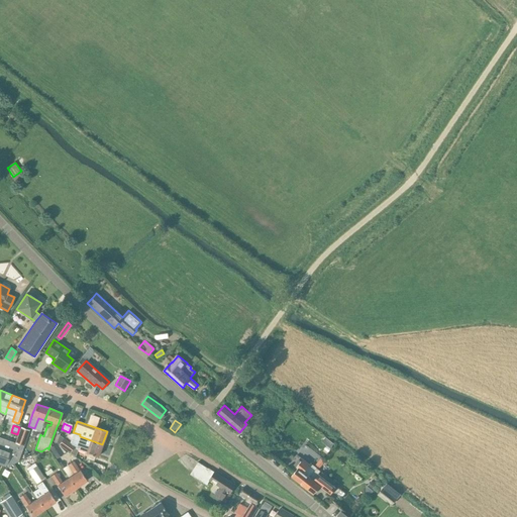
[(21,426),(13,448),(21,450),(29,429),(21,426)]
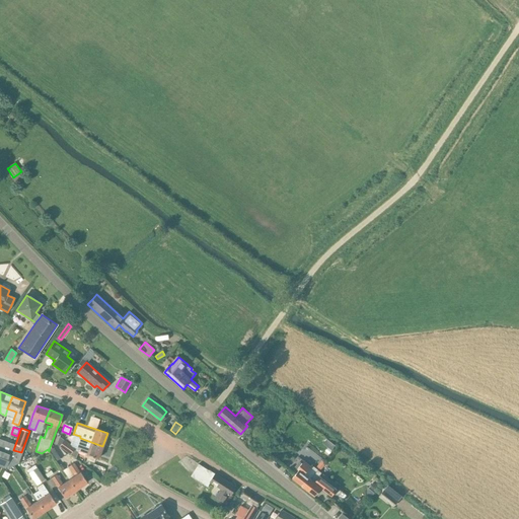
[(59,438),(57,445),(68,453),(70,454),(74,448),(59,438)]
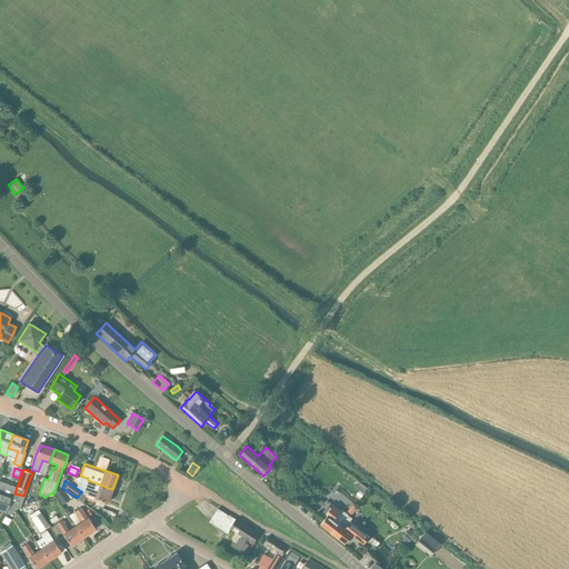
[(82,493),(97,499),(108,503),(112,489),(88,480),(82,493)]
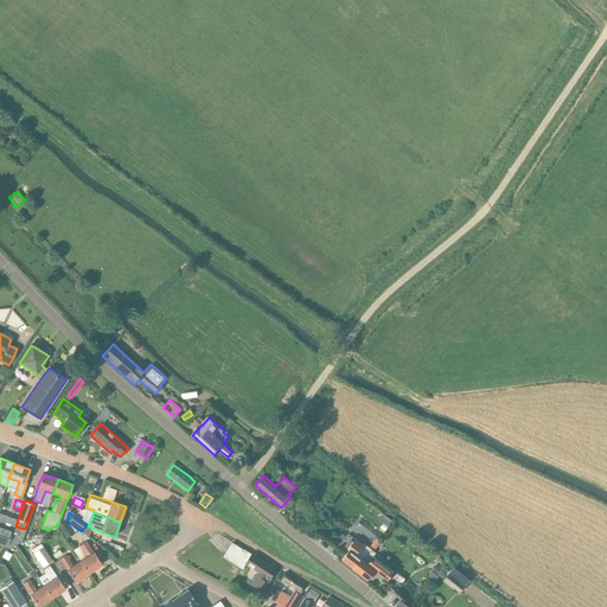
[(58,528),(65,540),(80,530),(66,521),(66,522),(61,525),(59,523),(58,523),(57,528),(58,528)]
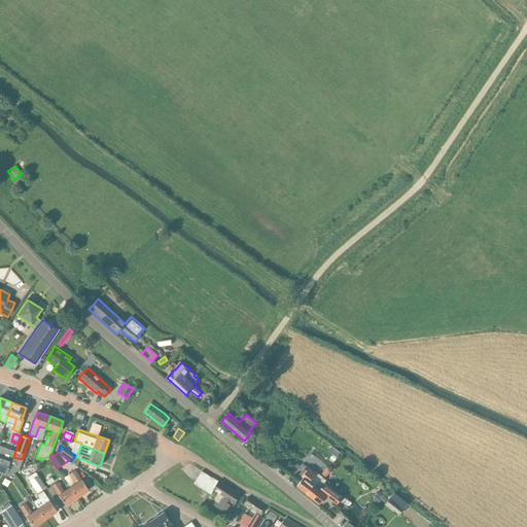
[(339,457),(335,453),(329,461),(334,464),(339,457)]
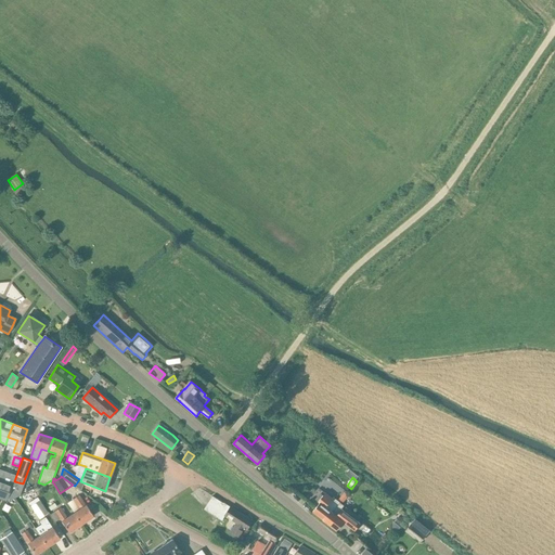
[(0,499),(5,502),(10,491),(0,487),(0,499)]
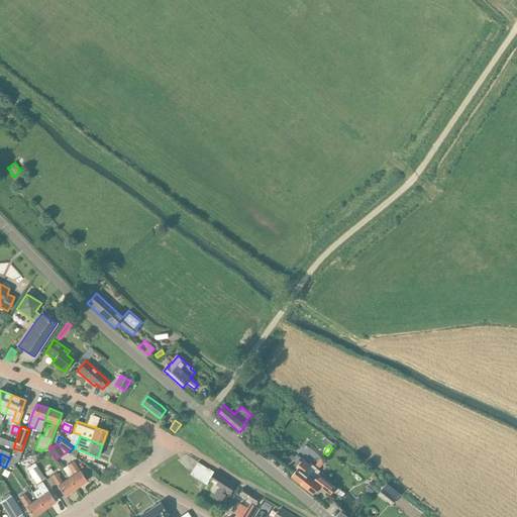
[(31,456),(17,466),(19,470),(26,466),(29,472),(37,467),(31,456)]
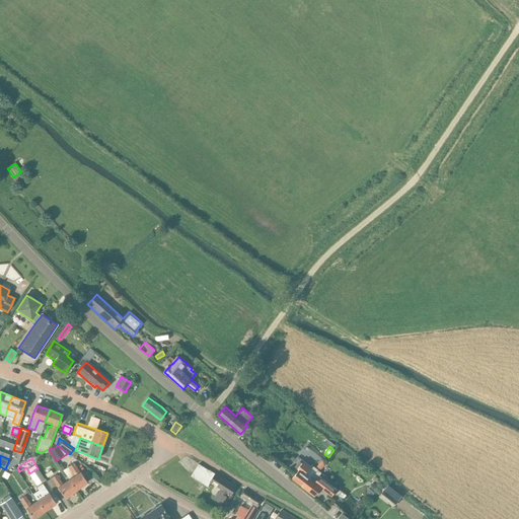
[(299,470),(292,478),(304,489),(317,470),(312,466),(311,466),(304,461),(303,462),(302,463),(298,469),(297,469),(299,470)]
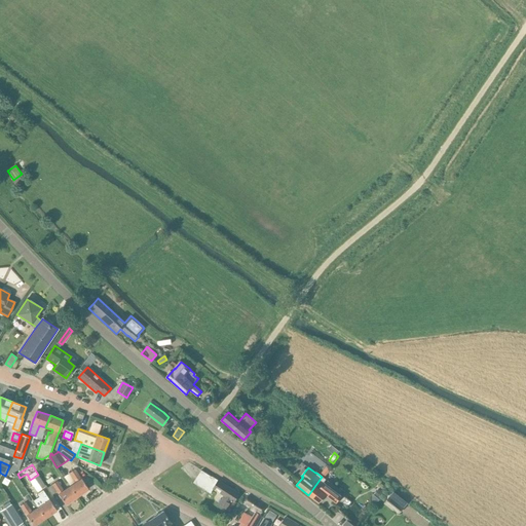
[(325,477),(331,471),(327,467),(322,474),(325,477)]
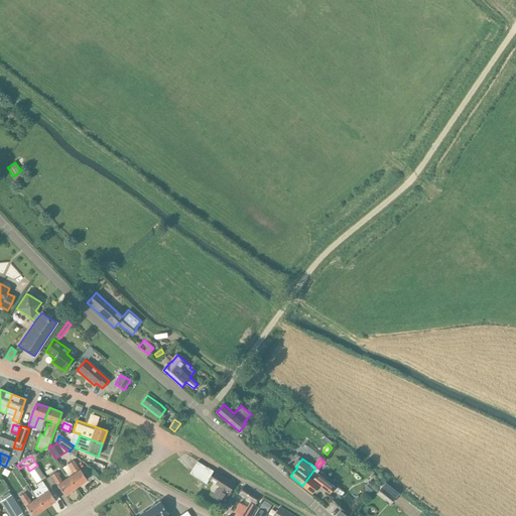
[(73,461),(69,465),(65,467),(60,462),(58,463),(69,477),(75,488),(87,480),(80,470),(79,470),(73,461)]
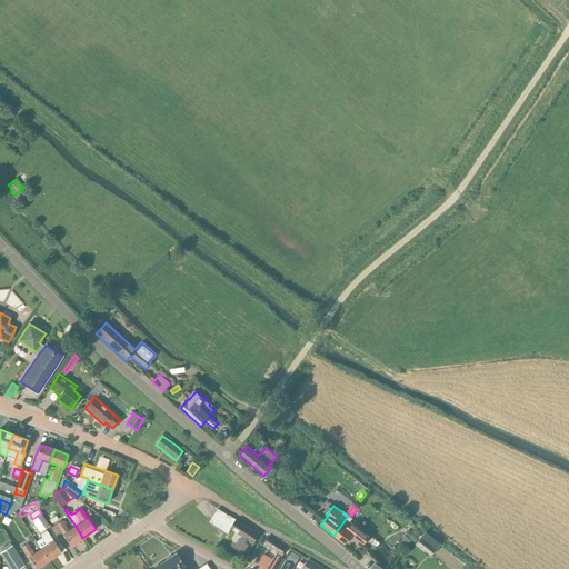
[(225,525),(242,536),(237,546),(249,553),(256,543),(253,542),(259,533),(237,519),(236,520),(218,509),(209,522),(221,530),(225,525)]
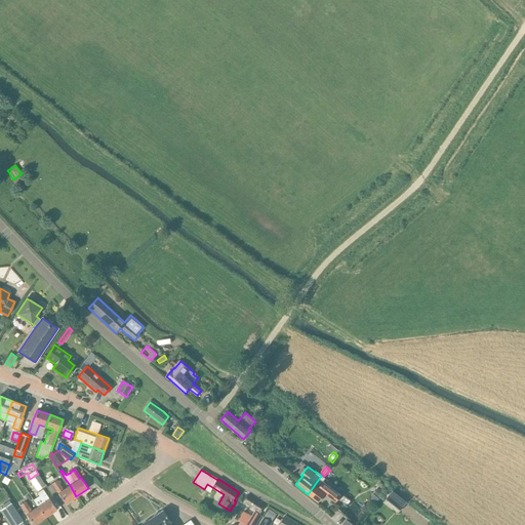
[(321,476),(308,494),(318,502),(325,494),(335,502),(338,499),(348,507),(350,503),(352,501),(347,497),(342,494),(341,495),(324,482),(326,480),(321,476)]
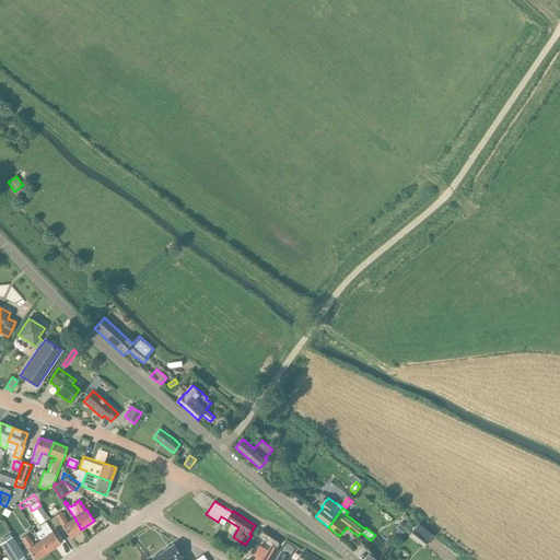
[(48,517),(42,509),(34,514),(39,523),(48,517)]
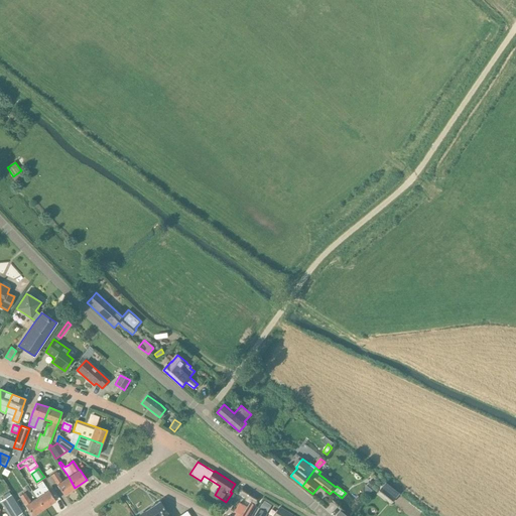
[(75,488),(69,477),(62,481),(56,473),(51,476),(57,485),(56,485),(63,495),(75,488)]
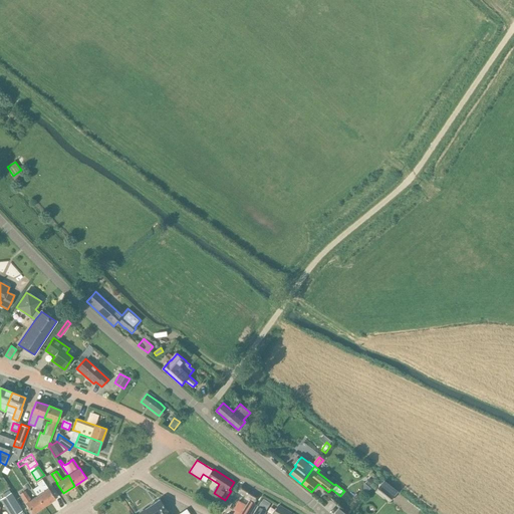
[(372,480),(370,479),(365,485),(369,489),(374,482),(378,478),(372,473),(371,475),(374,478),(372,480)]
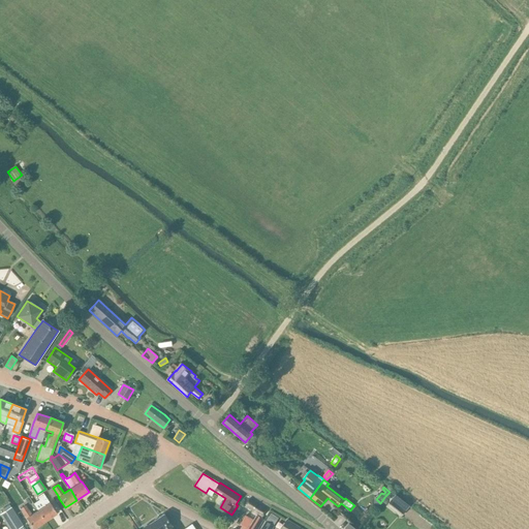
[(39,499),(33,503),(38,510),(45,521),(57,514),(51,504),(50,503),(49,503),(45,498),(42,494),(38,497),(39,499)]
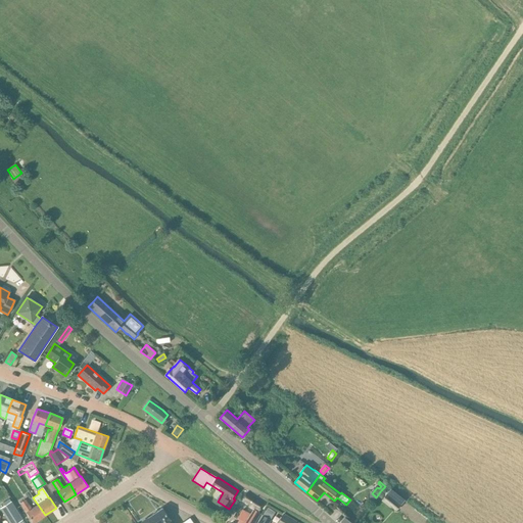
[(254,522),(262,514),(258,512),(265,504),(247,492),(242,501),(255,509),(250,515),(243,510),(238,518),(244,522),(254,522)]
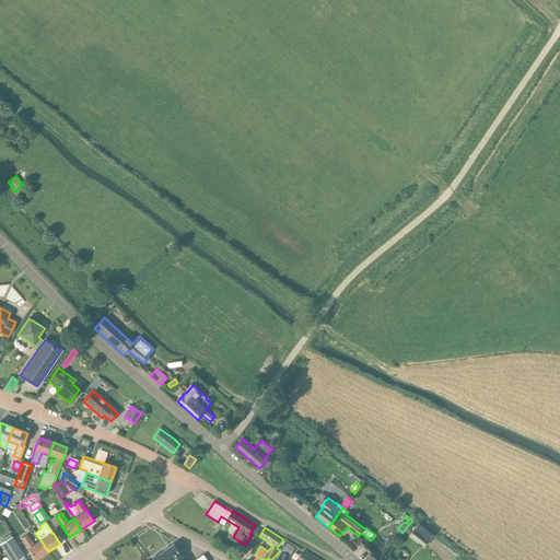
[(419,544),(420,543),(424,546),(430,540),(424,536),(416,528),(410,536),(419,544)]
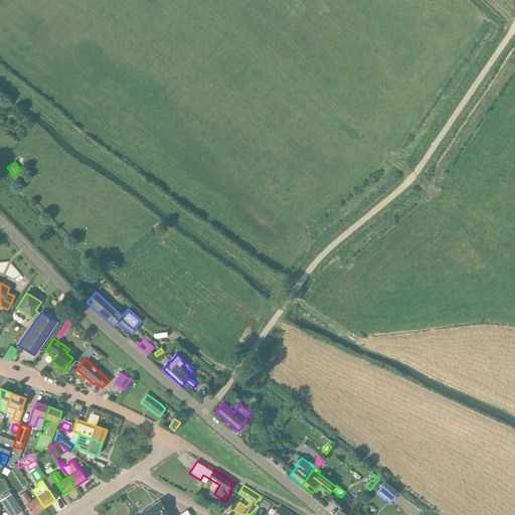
[(29,498),(34,495),(29,487),(24,490),(29,498)]
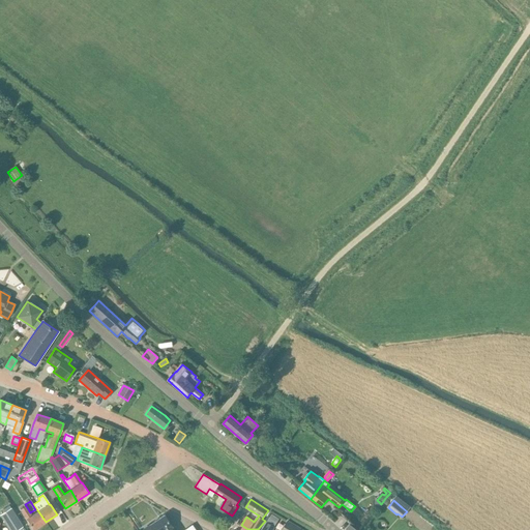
[(26,506),(21,509),(27,519),(26,520),(28,521),(33,529),(46,522),(38,511),(32,516),(26,506)]
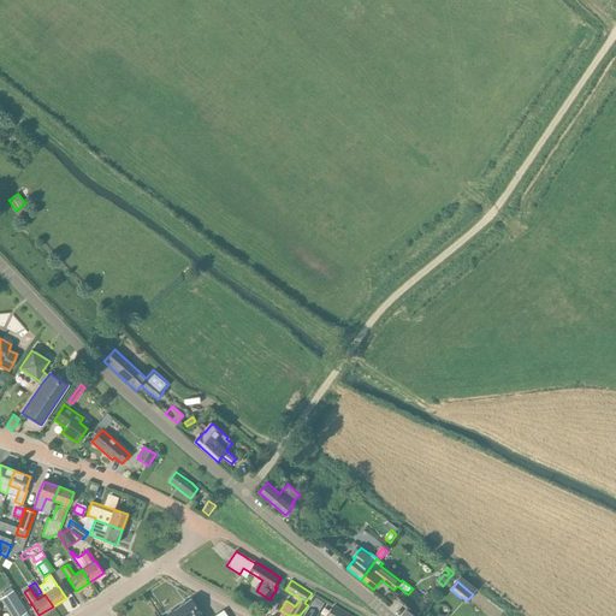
[(13,591),(4,598),(0,599),(11,615),(19,615),(27,611),(13,591)]
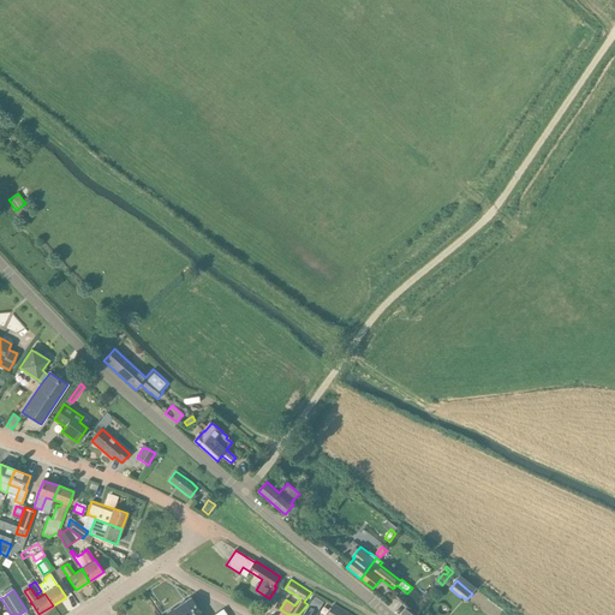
[(199,614),(198,611),(199,611),(190,598),(173,609),(177,614),(174,614),(199,614)]
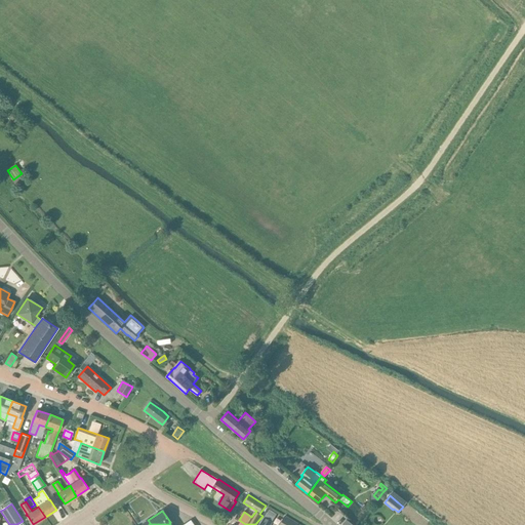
[(299,524),(285,516),(279,524),(299,524)]
